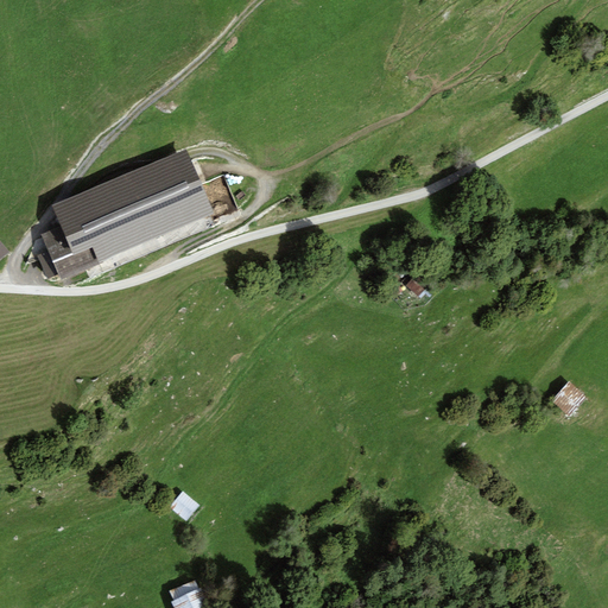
[(61,282),(214,214),(184,147),(52,206),(61,227),(42,235),(49,252),(58,274),(61,282)]
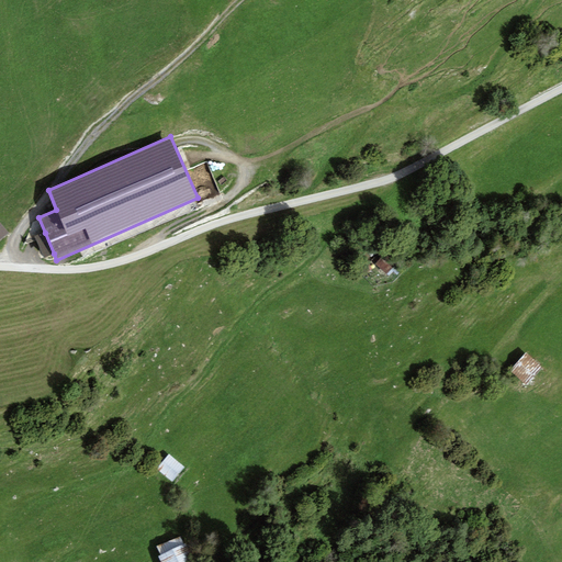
[(44,258),(54,254),(45,233),(34,237),(44,258)]
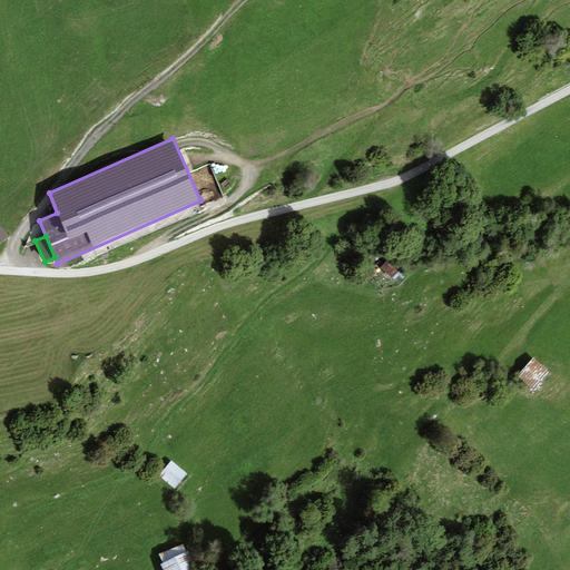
[(536,361),(519,377),(536,394),(552,377),(536,361)]
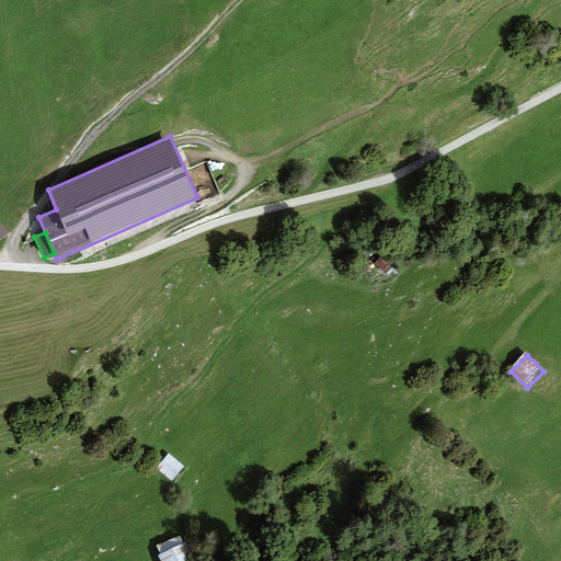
[(185,469),(169,457),(157,472),(173,484),(185,469)]
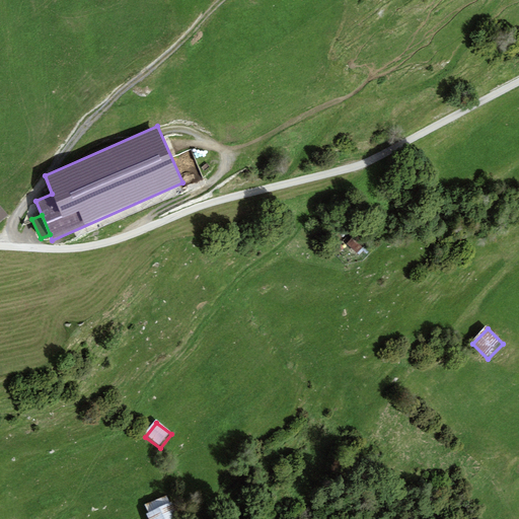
[(177,518),(170,500),(145,510),(149,518),(177,518)]
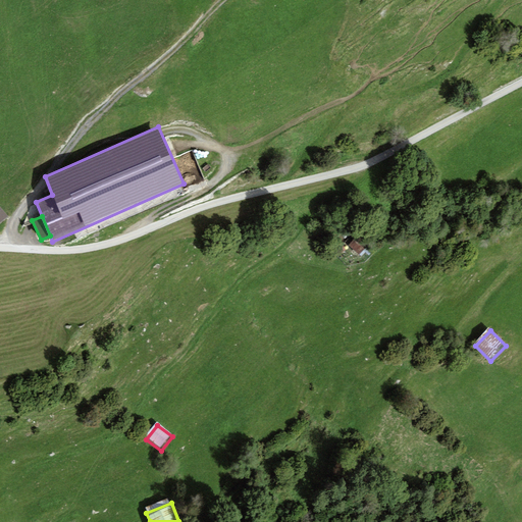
All buildings are outlined.
